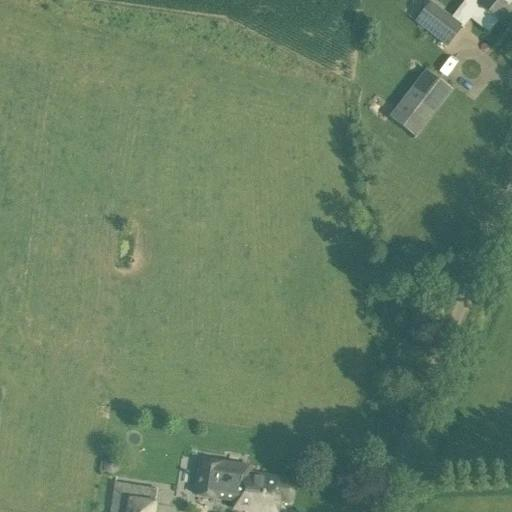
[(479,6),(469,19),(488,34),(498,21),(501,23),(511,8),(511,0),(479,0),(477,3),(476,4),(479,6)]
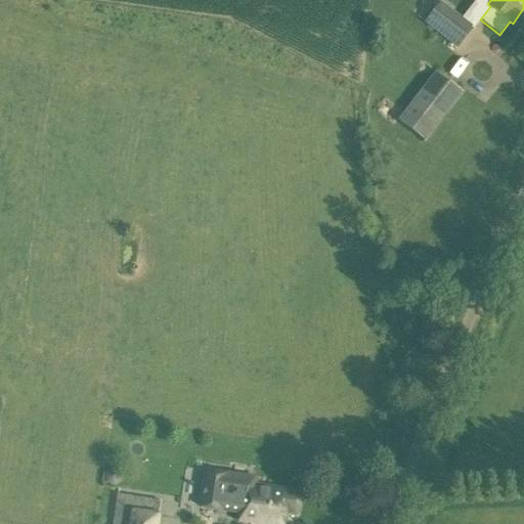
[(440,2),(423,23),(456,49),(474,29),(462,18),(440,2)]
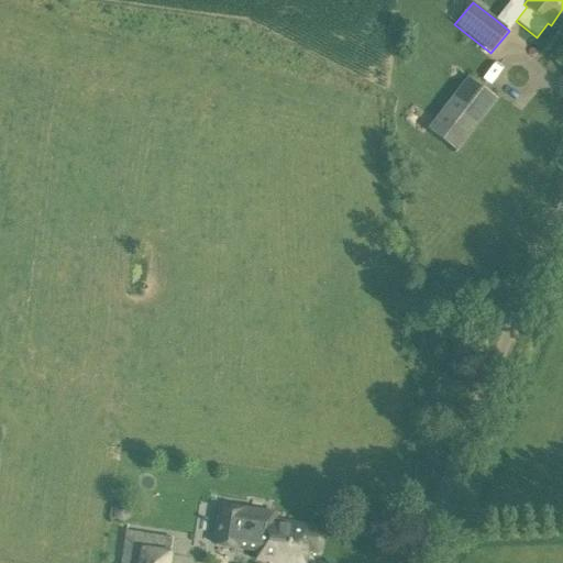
[(456,152),(497,100),(468,78),(428,130),(456,152)]
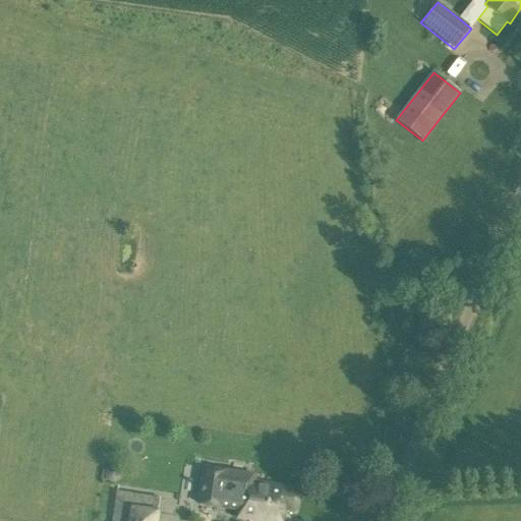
[(410,316),(415,305),(405,301),(400,311),(410,316)]
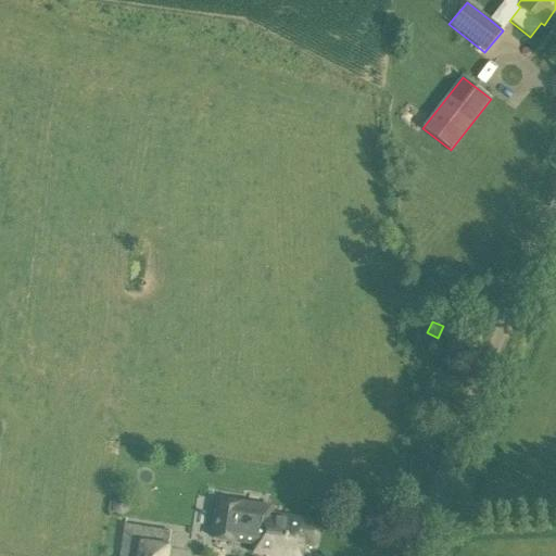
[(317,539),(319,522),(267,515),(268,505),(218,498),(213,533),(237,538),(239,523),(256,526),(252,554),(270,555),(272,555),(273,552),(301,555),(304,536),(317,539)]
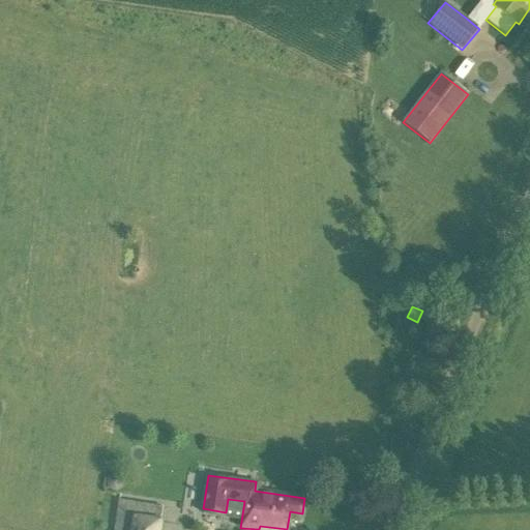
[(158,529),(163,507),(118,501),(113,529),(158,529)]
